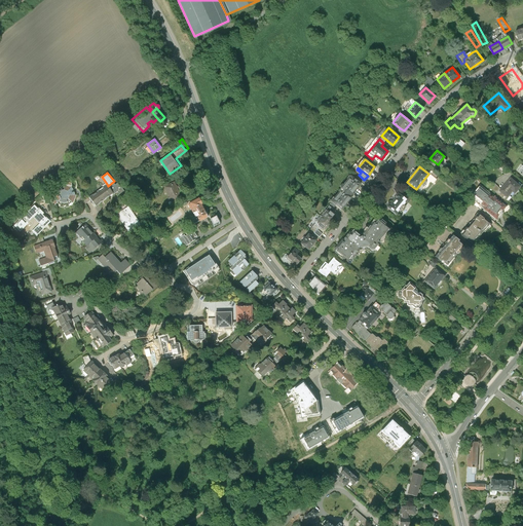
[(349,176),(340,188),(349,195),(360,183),(349,176)]
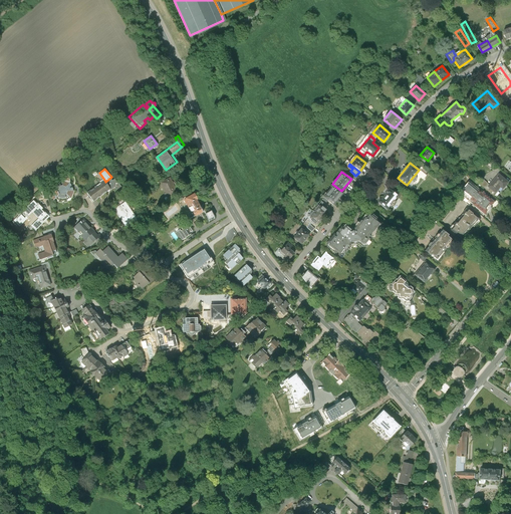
[(509,182),(499,173),(489,186),(496,192),(501,186),(504,188),(509,182)]
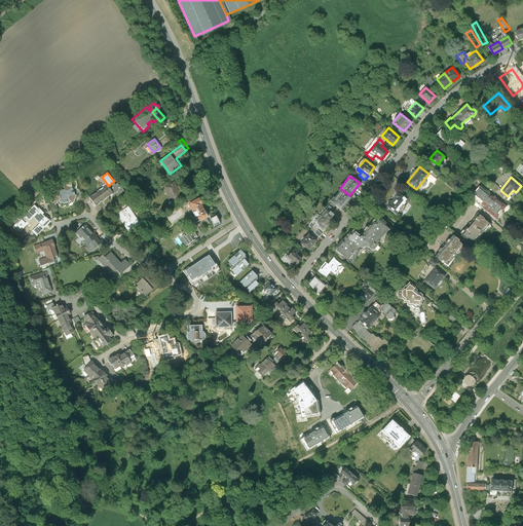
[(116,184),(114,181),(108,186),(113,192),(112,193),(113,194),(117,190),(120,194),(124,190),(118,182),(116,184)]
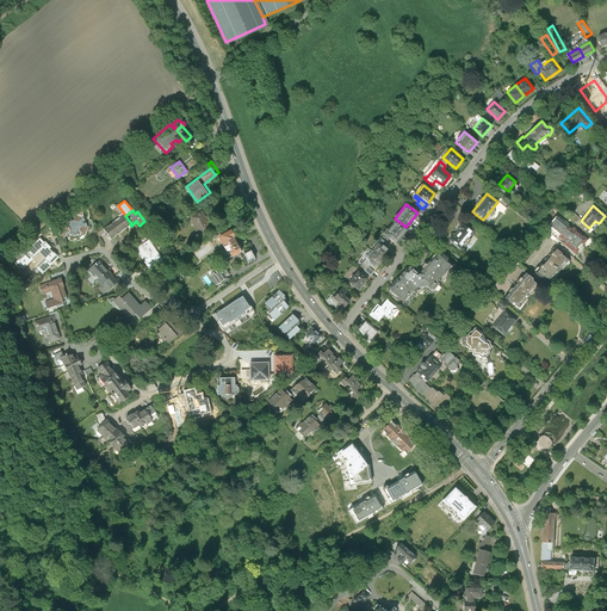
[(203,210),(191,216),(199,233),(210,227),(203,210)]
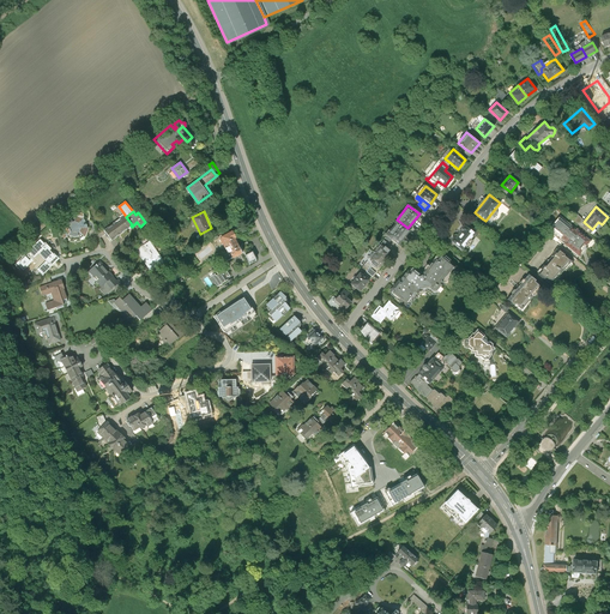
[(479,222),(482,218),(475,212),(472,216),(479,222)]
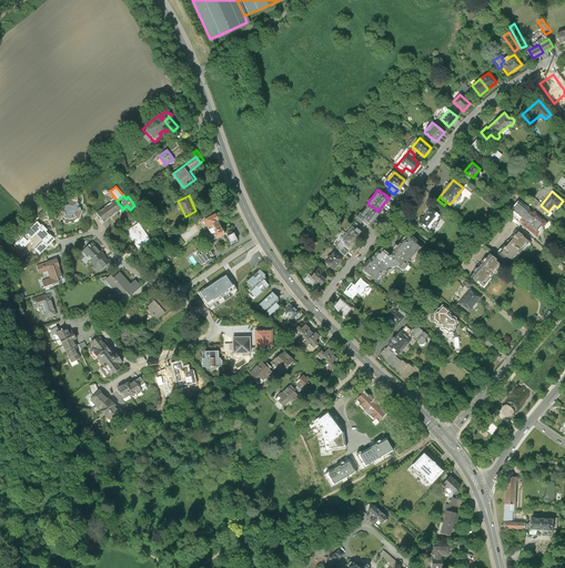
[(518,198),(506,212),(536,236),(548,222),(518,198)]
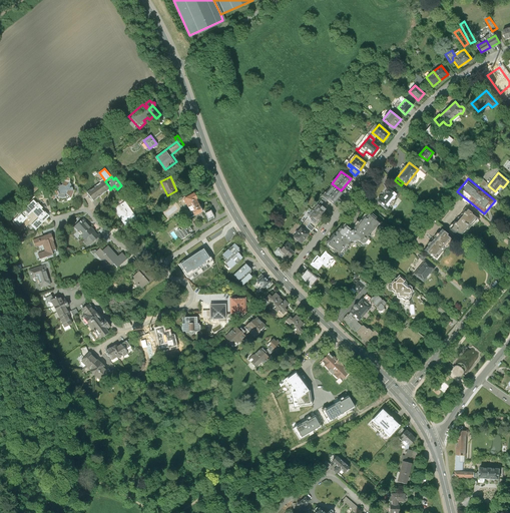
[(110,187),(105,181),(104,179),(87,191),(94,199),(109,188),(110,187)]
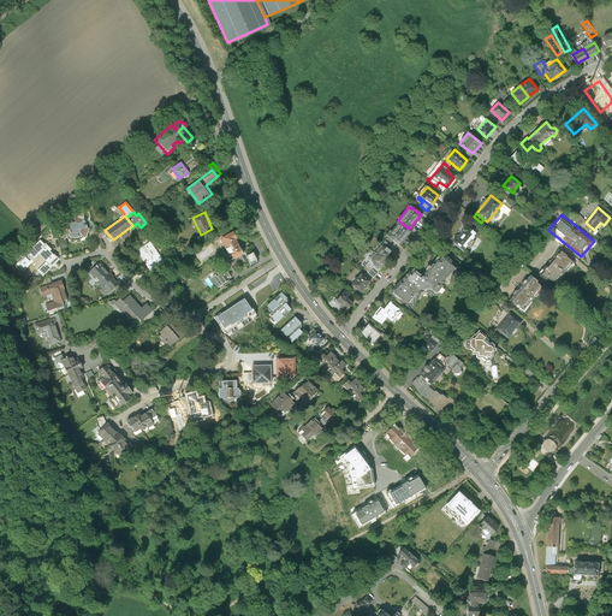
[(410,230),(409,229),(398,220),(396,223),(397,224),(387,236),(392,240),(398,246),(410,230)]
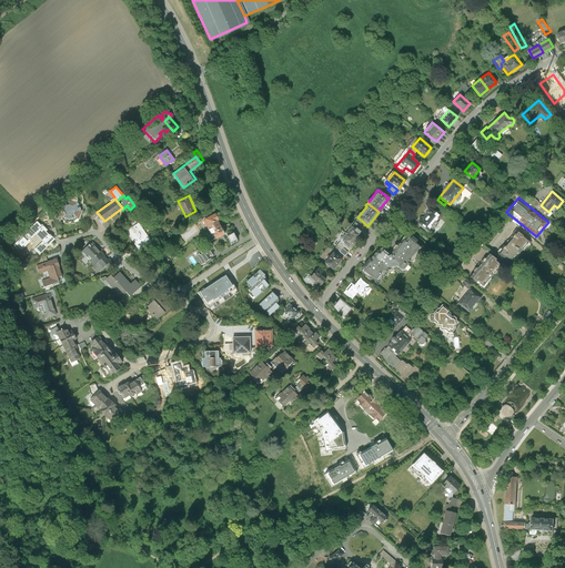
[(436,211),(435,212),(435,211),(434,212),(430,209),(429,209),(427,209),(426,210),(426,211),(426,212),(426,213),(421,220),(420,219),(419,220),(417,220),(417,221),(417,222),(417,223),(426,231),(440,215),(440,214),(440,213),(440,212),(440,211),(439,211),(437,211),(436,211)]
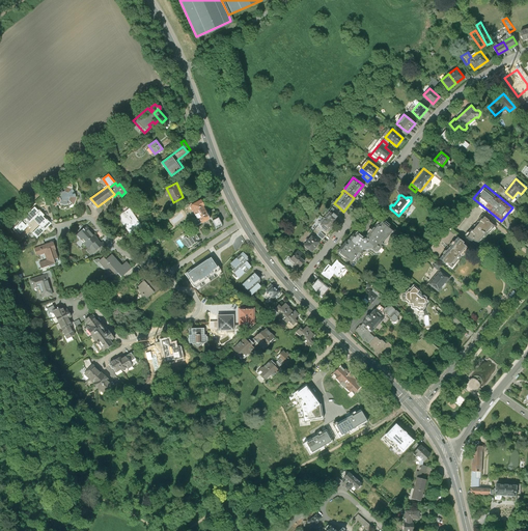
[(60,196),(51,196),(55,206),(61,200),(60,196)]
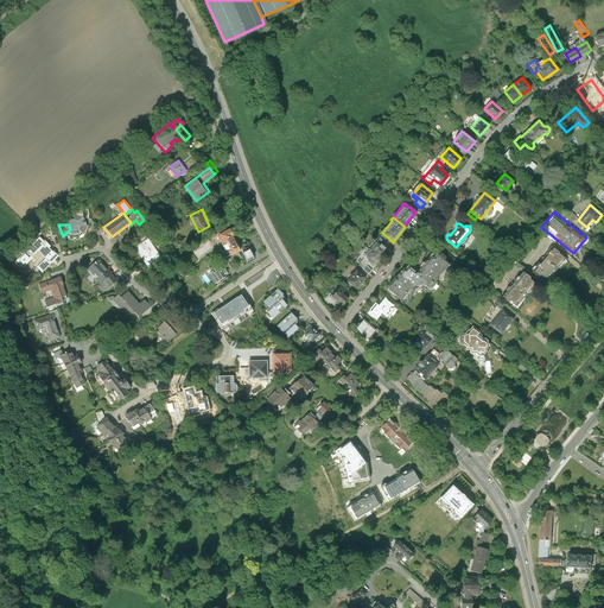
[(80,235),(83,232),(86,234),(89,225),(87,225),(82,225),(80,225),(78,228),(80,229),(77,230),(80,235)]
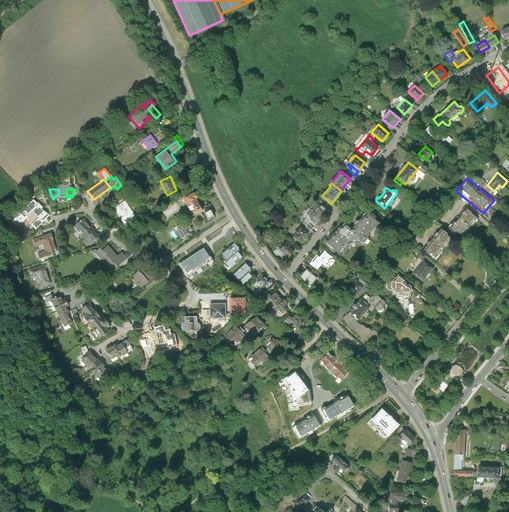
[(184,207),(197,201),(193,192),(180,198),(184,207)]
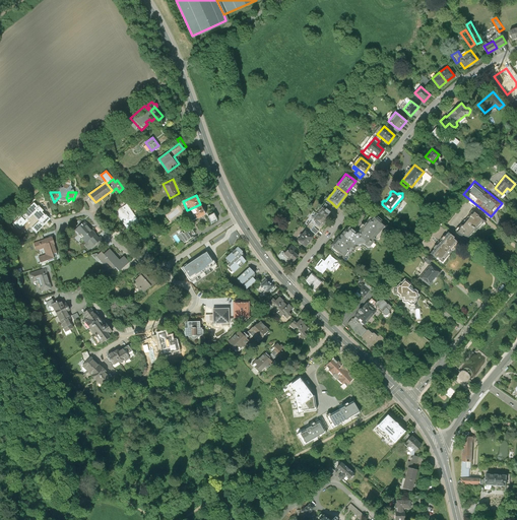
[(18,216),(19,217),(22,214),(27,219),(31,215),(34,218),(36,216),(40,220),(41,221),(47,216),(45,214),(42,211),(43,210),(35,201),(18,216)]
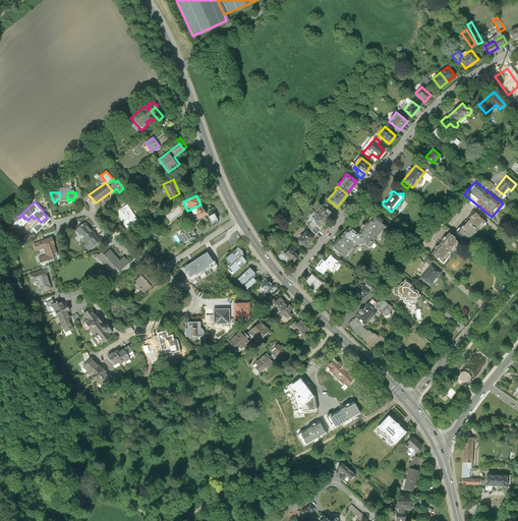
[(140,223),(127,204),(116,212),(129,231),(140,223)]
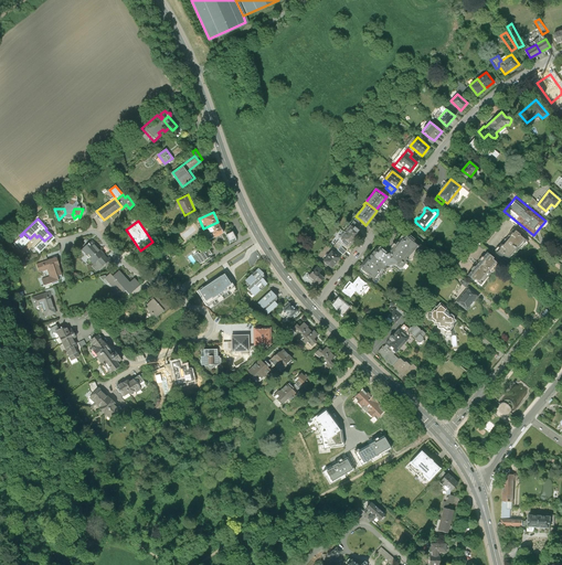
[(222,233),(218,222),(203,228),(208,238),(222,233)]
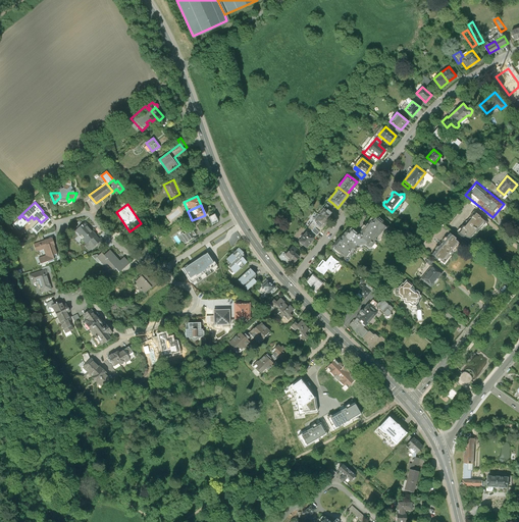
[(212,224),(218,221),(210,205),(204,208),(212,224)]
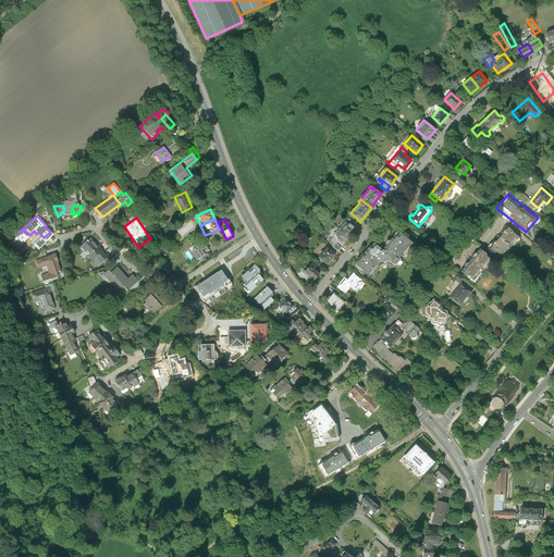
[(345,222),(340,229),(349,236),(355,230),(349,225),(345,222)]
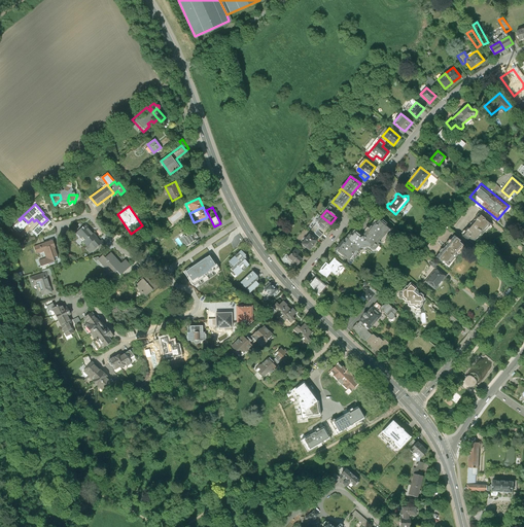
[(474,243),(491,223),(479,213),(462,234),(474,243)]
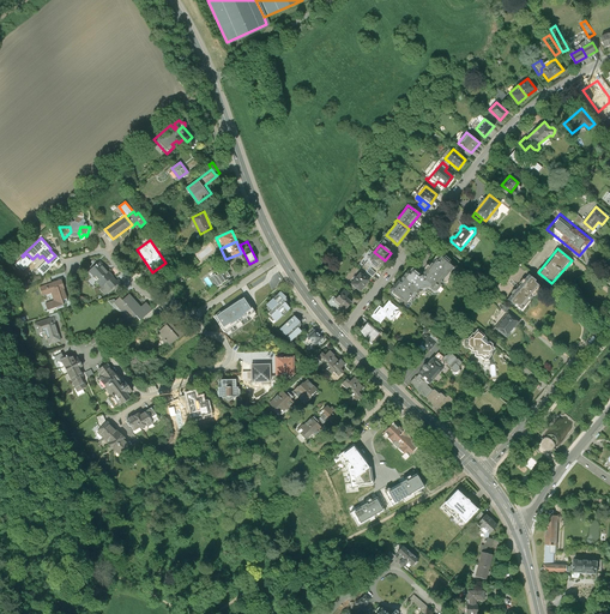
[(379,268),(385,260),(374,252),(368,260),(375,266),(376,265),(379,268)]
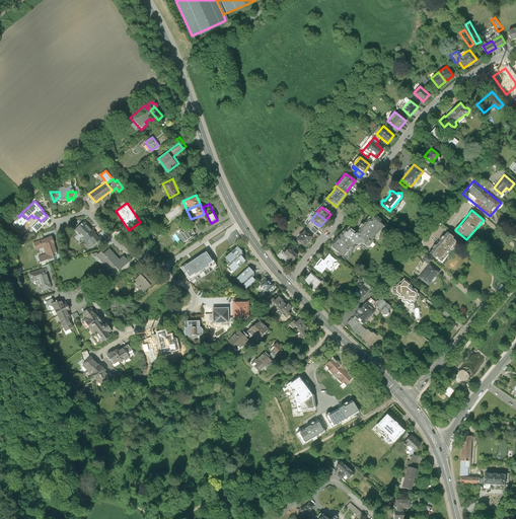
[(19,217),(15,222),(20,227),(27,219),(22,214),(19,217)]
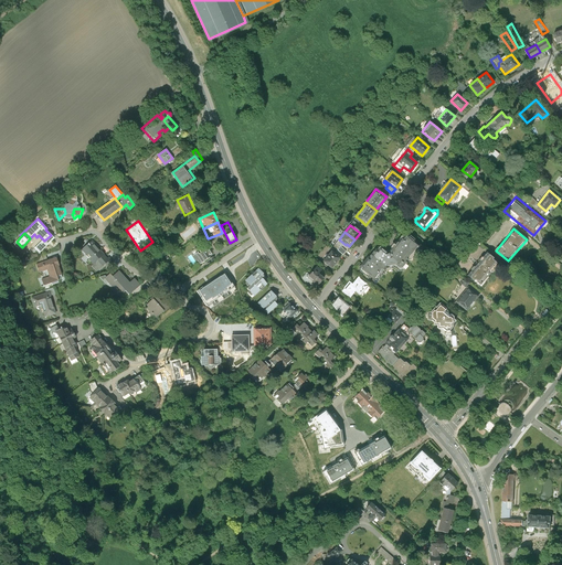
[(50,233),(49,233),(51,235),(44,241),(43,240),(34,247),(39,252),(54,237),(50,233)]
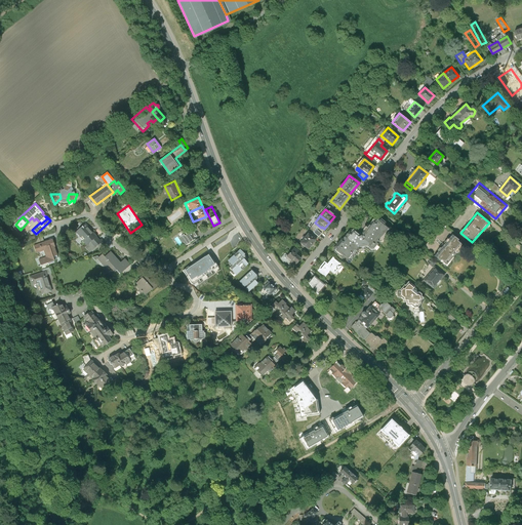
[(351,228),(333,249),(349,261),(357,252),(356,251),(358,248),(363,248),(366,245),(370,248),(372,248),(376,243),(377,244),(391,229),(375,216),(361,234),(358,234),(351,228)]
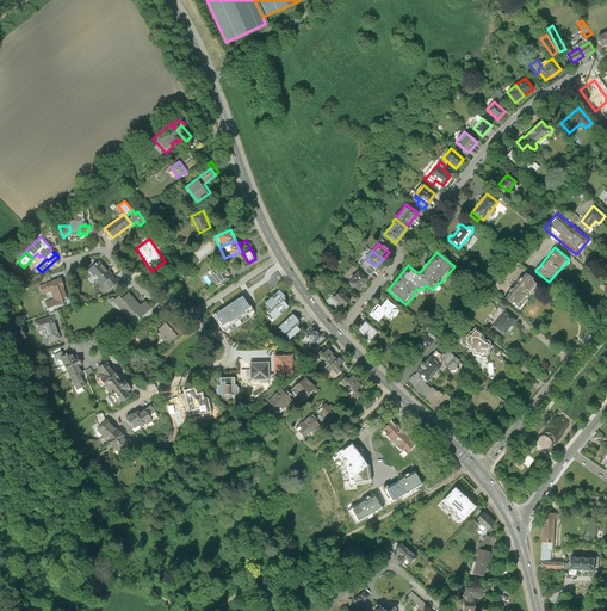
[(115,277),(99,259),(88,269),(104,287),(115,277)]
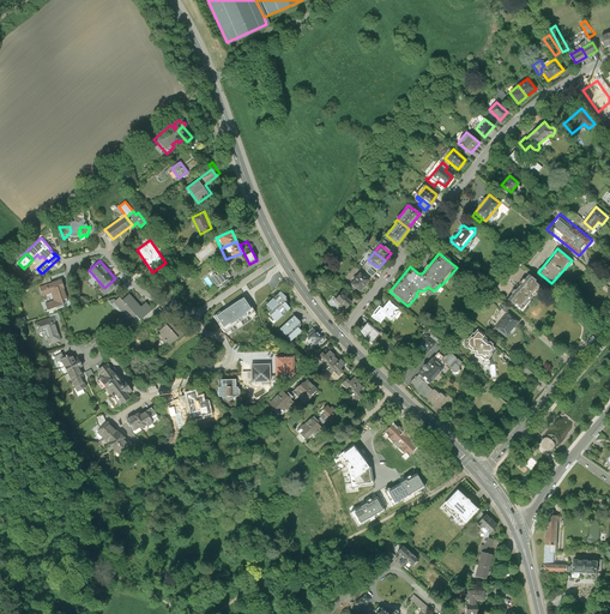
[(215,272),(210,276),(215,283),(215,282),(218,287),(223,283),(222,282),(228,278),(227,277),(230,275),(223,264),(216,269),(218,274),(216,275),(215,272)]
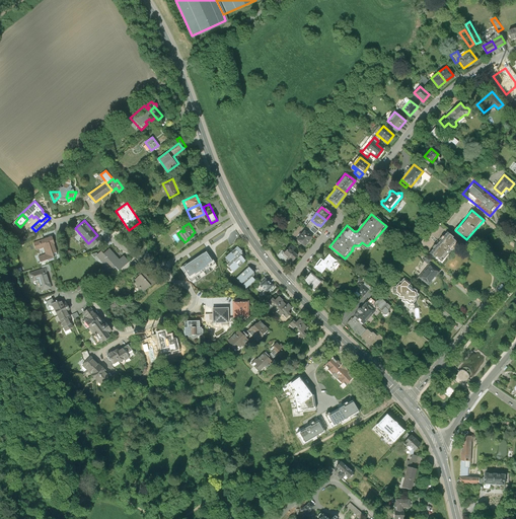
[(306,232),(303,230),(296,239),(304,246),(311,236),(311,235),(306,232)]
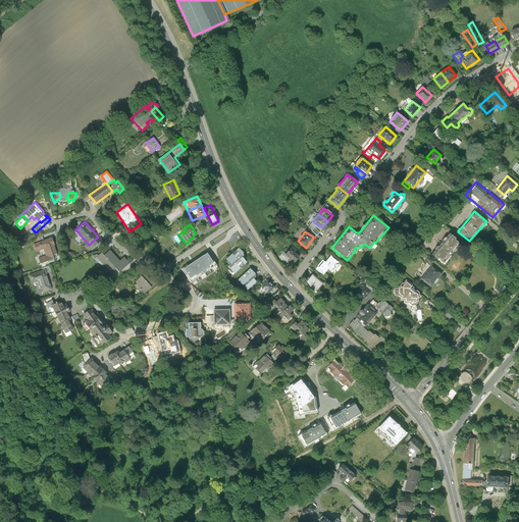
[(444,263),(461,242),(450,232),(431,254),(444,263)]
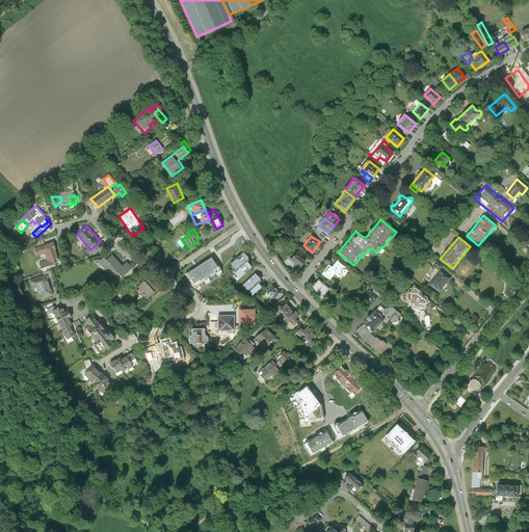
[(38,246),(34,247),(36,255),(45,253),(47,260),(40,262),(42,268),(55,264),(54,260),(57,258),(55,249),(56,248),(53,241),(45,244),(38,246)]
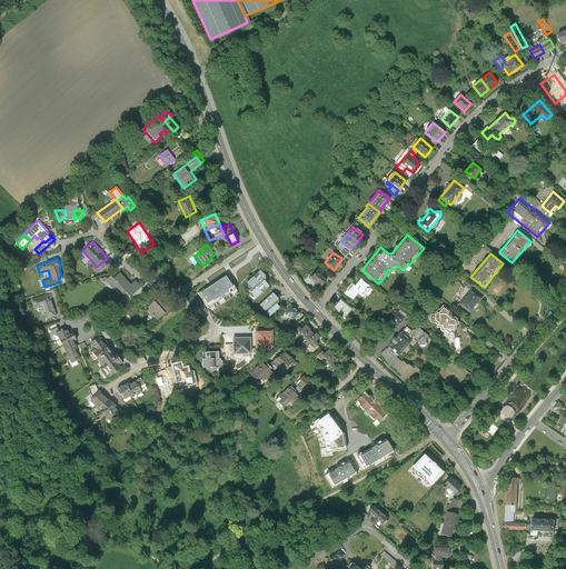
[(320,272),(315,268),(306,280),(317,288),(323,281),(317,277),(320,272)]
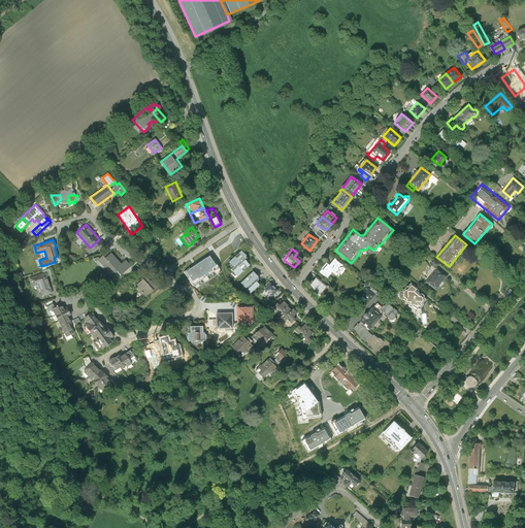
[(103,255),(98,259),(111,275),(118,270),(122,274),(124,272),(132,266),(126,259),(121,263),(111,252),(105,257),(103,255)]
